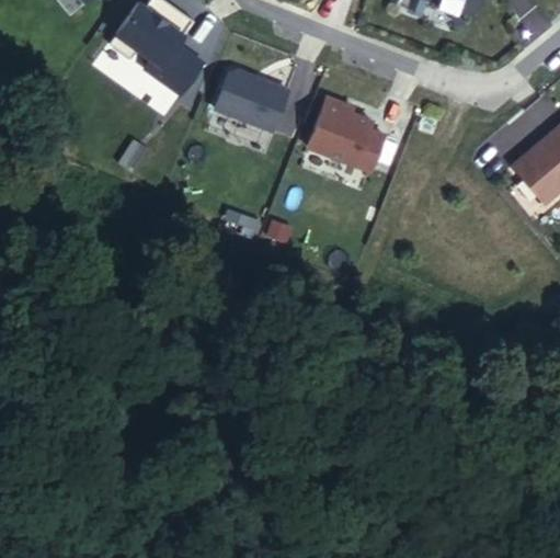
[(195,22),(164,0),(150,0),(146,7),(139,2),(110,42),(130,58),(138,48),(151,58),(144,68),(180,94),(203,64),(178,44),(195,22)]
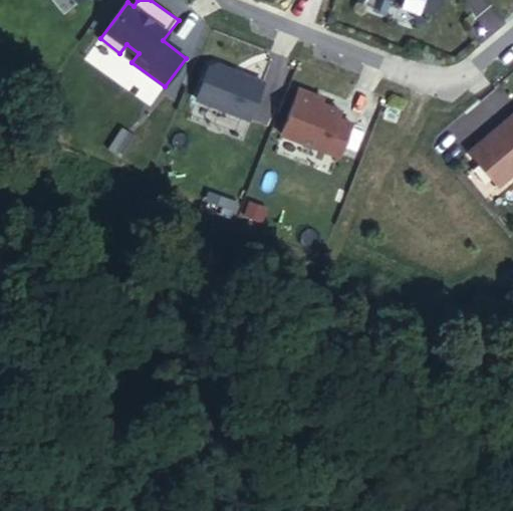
[(390,0),(401,4),(399,9),(417,16),(419,11),(432,16),(438,0),(390,0)]
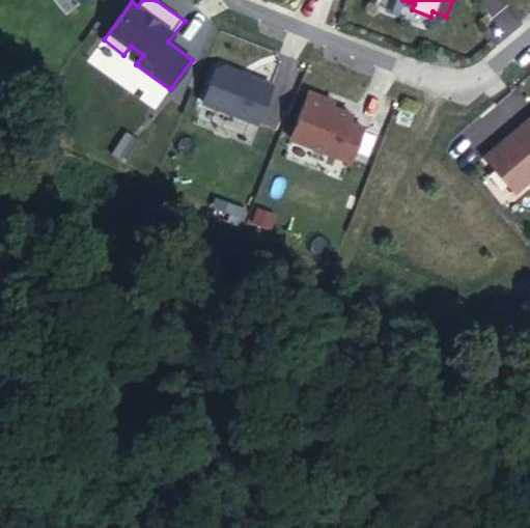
[(255,126),(271,88),(253,81),(252,83),(241,79),(240,76),(221,68),(215,72),(202,105),(255,126)]
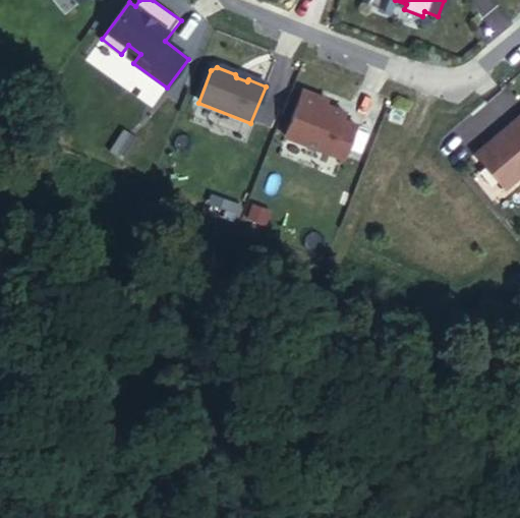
[(342,161),(355,128),(341,122),(344,115),(325,107),(326,105),(318,102),(319,100),(302,93),(284,138),(342,161)]
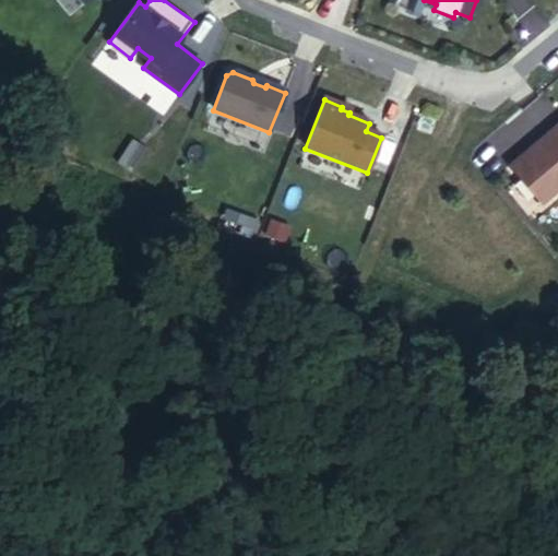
[(541,205),(557,190),(557,127),(537,144),(538,146),(527,156),(525,154),(509,167),(541,205)]
